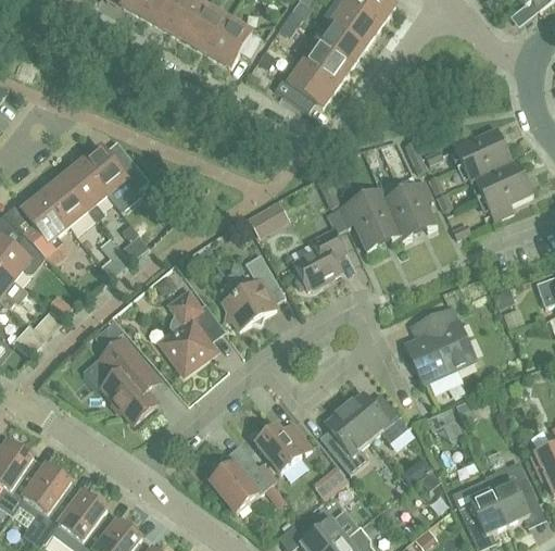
[(144,17),(154,0),(125,0),(122,5),(144,17)]
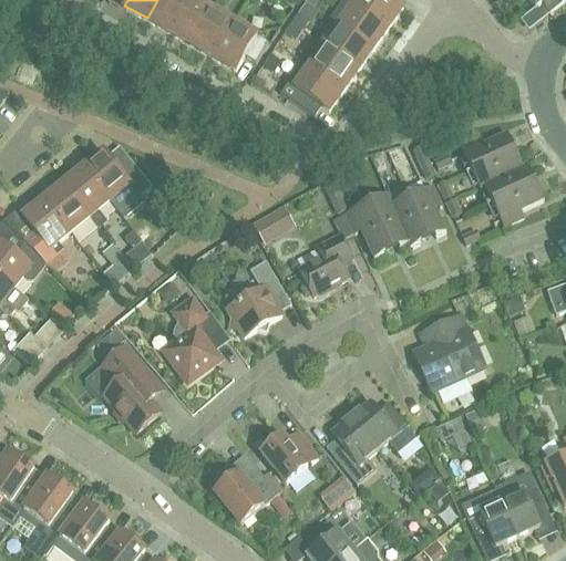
[(157,0),(147,18),(170,31),(186,0),(157,0)]
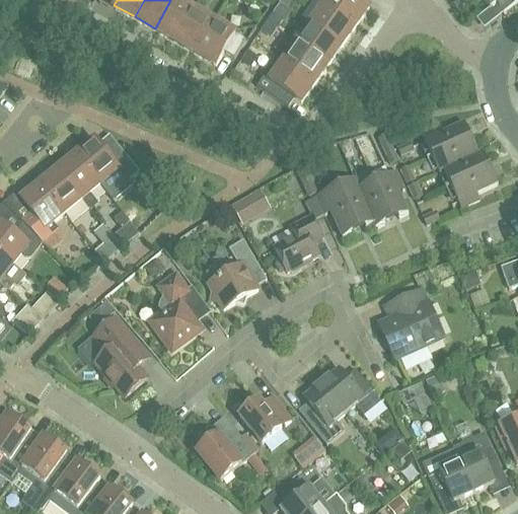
[(170,0),(155,28),(175,40),(194,7),(181,0),(170,0)]
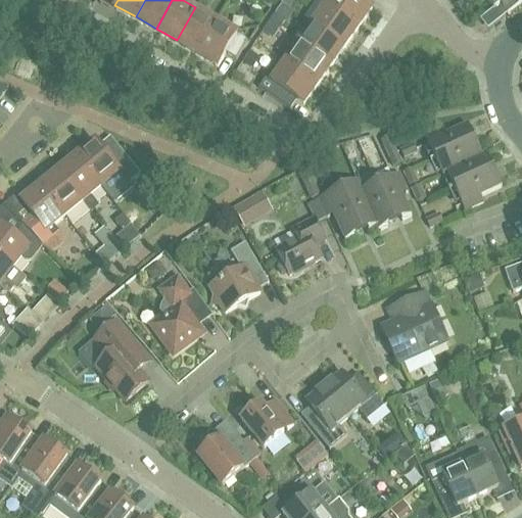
[(327,0),(326,2),(358,25),(372,5),(364,0),(327,0)]
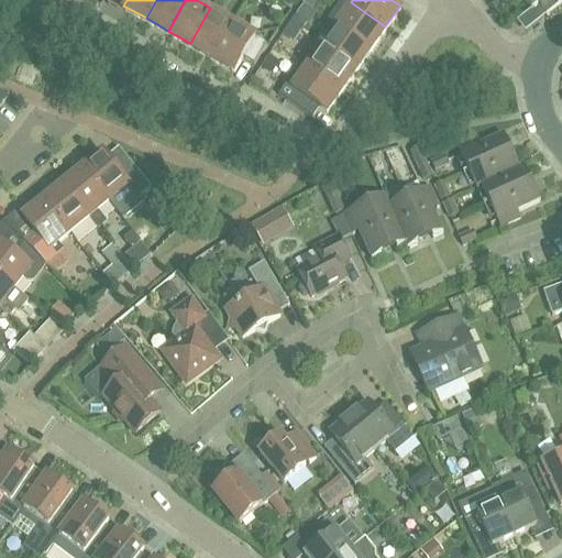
[(526,0),(531,7),(536,3),(540,3),(546,11),(558,0),(526,0)]
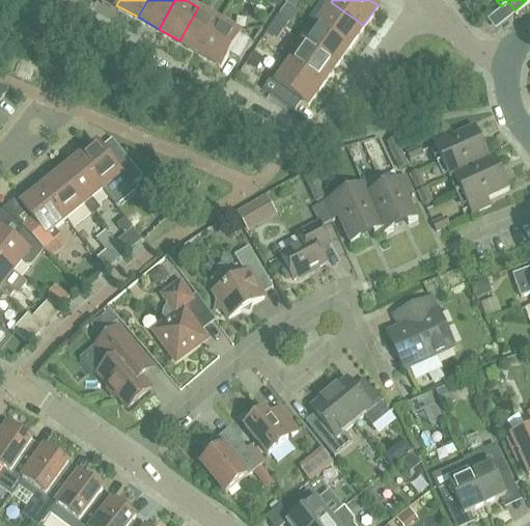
[(363,25),(331,2),(317,22),(350,45),(363,25)]
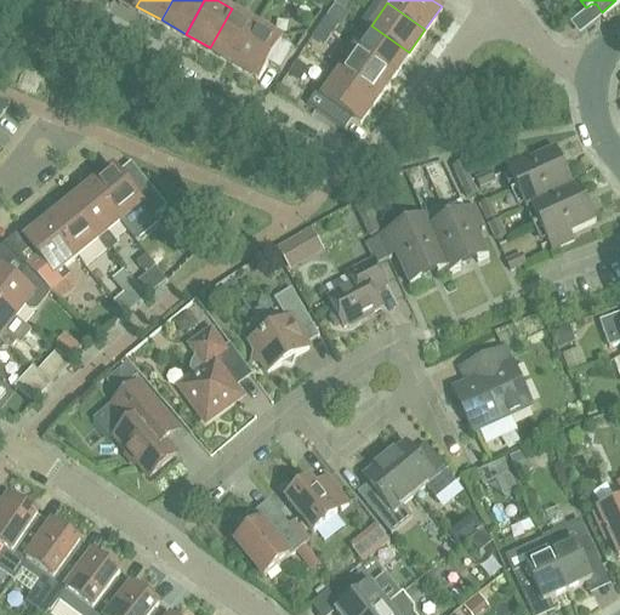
[(232,9),(210,47),(233,62),(256,22),(232,9)]
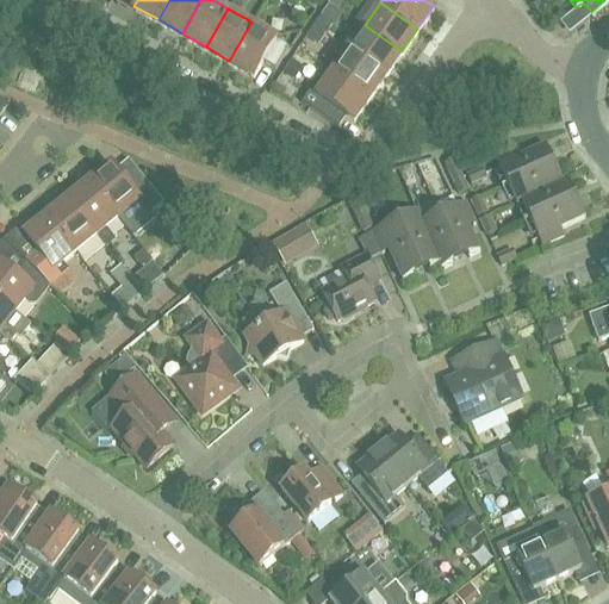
[(314,22),(325,30),(333,20),(321,12),(314,22)]
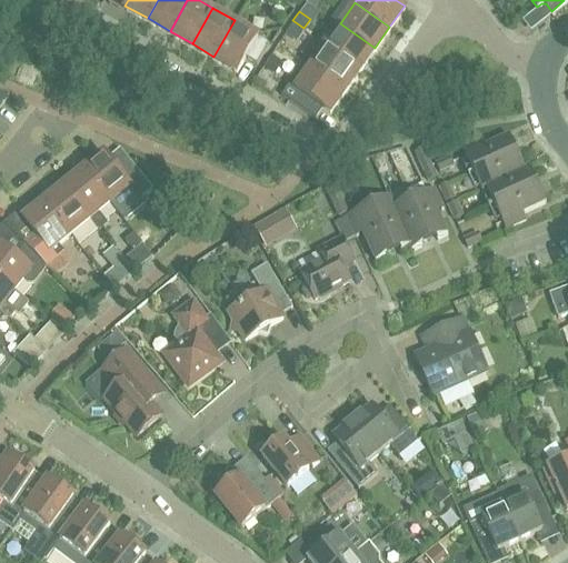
[(257,33),(235,20),(213,57),(237,69),(257,33)]
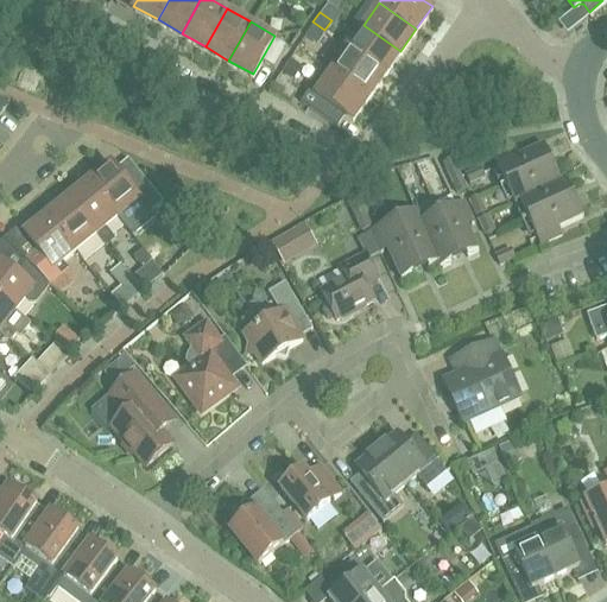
[(324,30),(313,21),(305,32),(317,40),(324,30)]
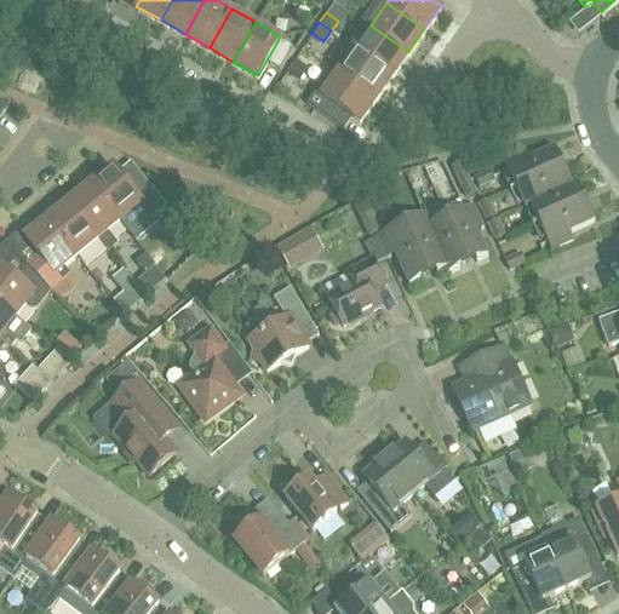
[(371,26),(355,47),(393,74),(408,52),(371,26)]
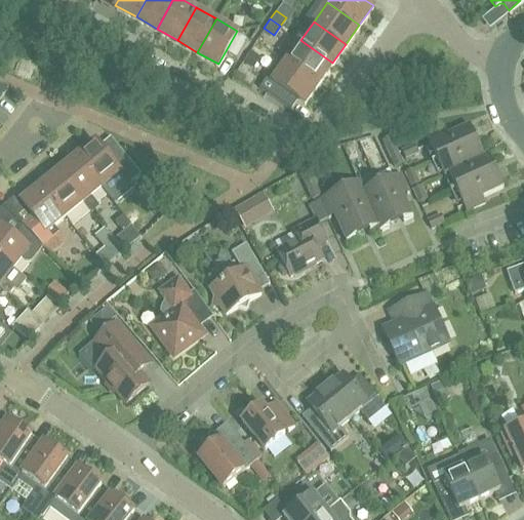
[(300,40),(287,60),(318,82),(332,63),(300,40)]
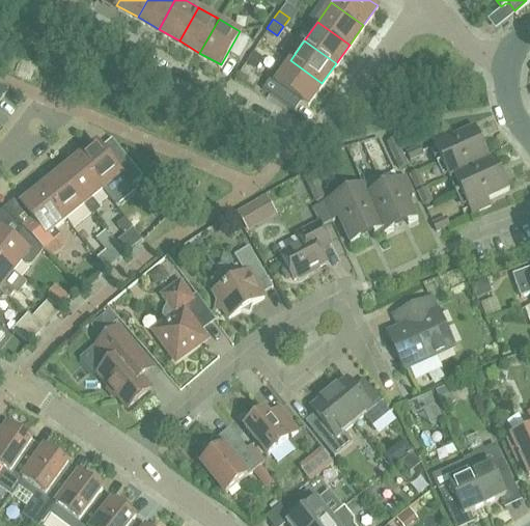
[(322,83),(290,60),(282,72),(275,66),(262,85),(294,108),(301,98),(308,103),(322,83)]
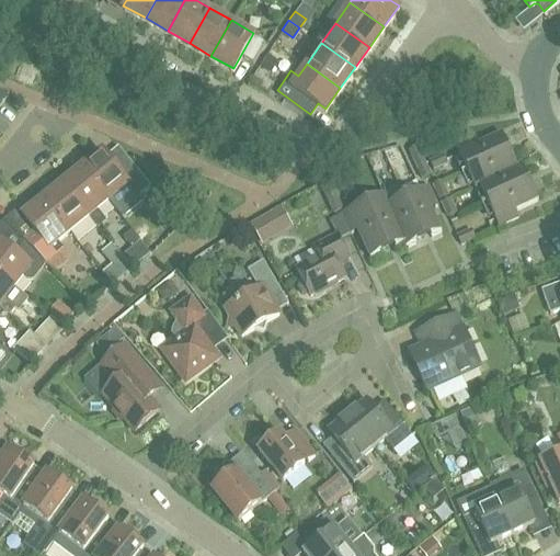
[(467,169),(510,147),(502,131),(459,150),(467,169)]
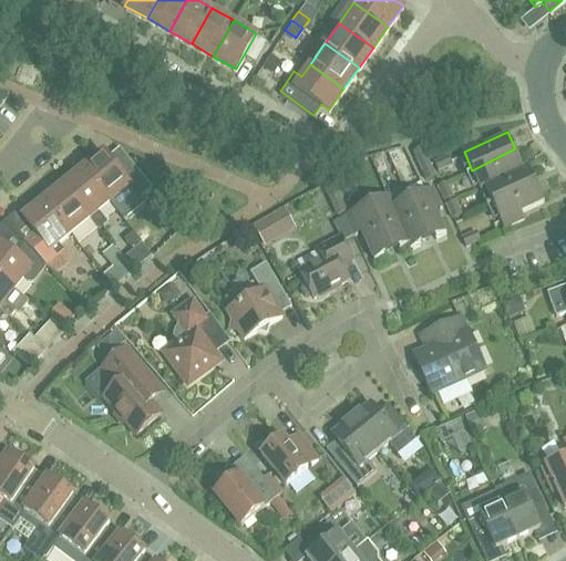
[(435,172),(422,143),(412,148),(425,177),(435,172)]
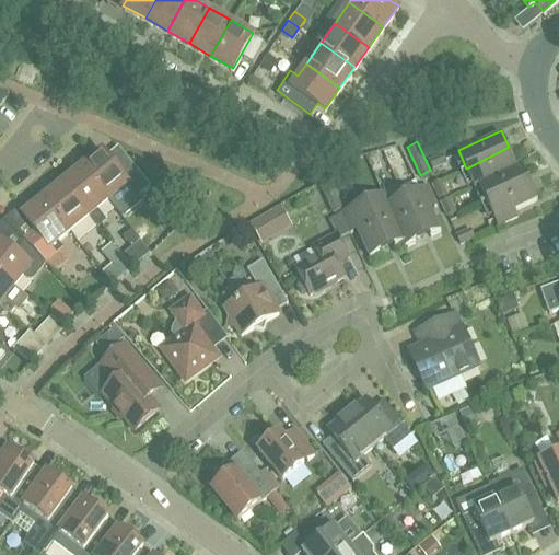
[(516,163),(509,147),(466,169),(474,185),(479,183),(516,163)]
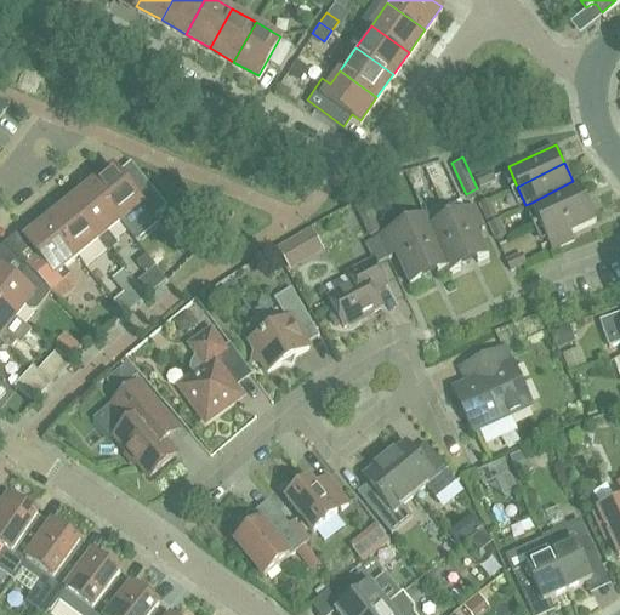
[(113,165),(91,182),(120,218),(141,200),(152,215),(166,203),(142,172),(129,183),(113,165)]
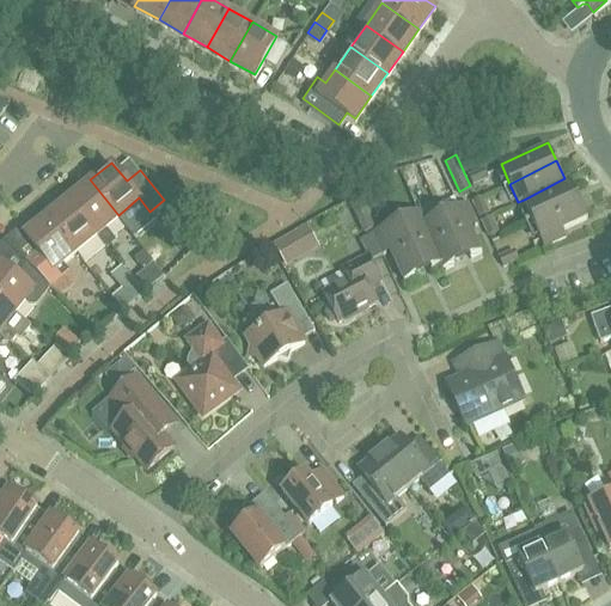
[(489,175),(483,164),(468,171),(472,182),(489,175)]
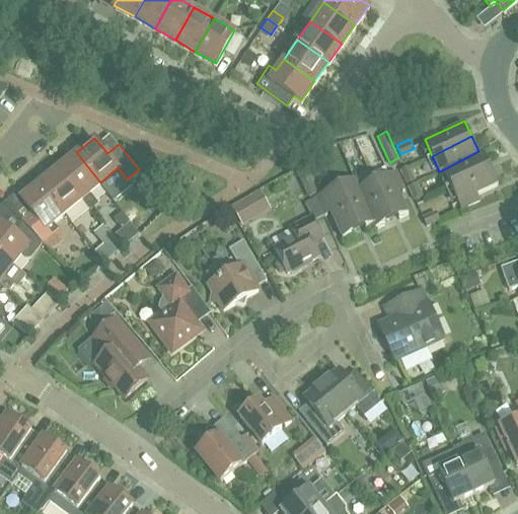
[(478,151),(444,169),(451,184),(491,165),(483,149),(478,151)]
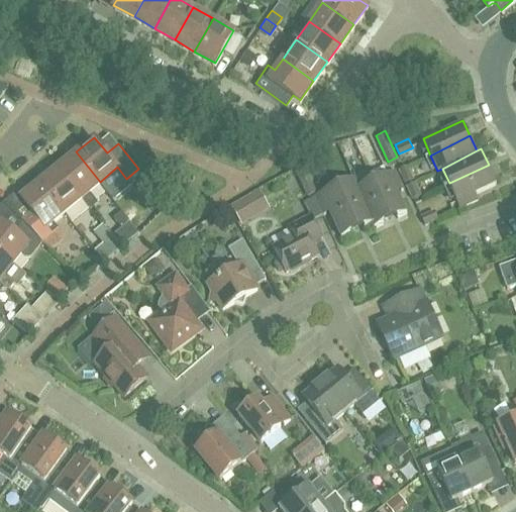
[(100,182),(76,151),(58,167),(82,196),(90,206),(98,200),(89,190),(100,182)]
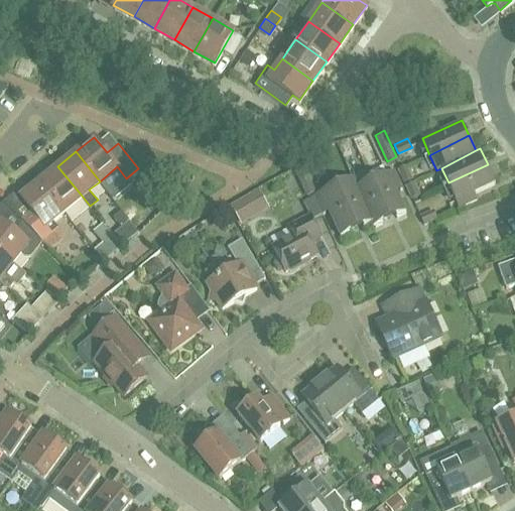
[(412,176),(406,162),(397,166),(403,179),(412,176)]
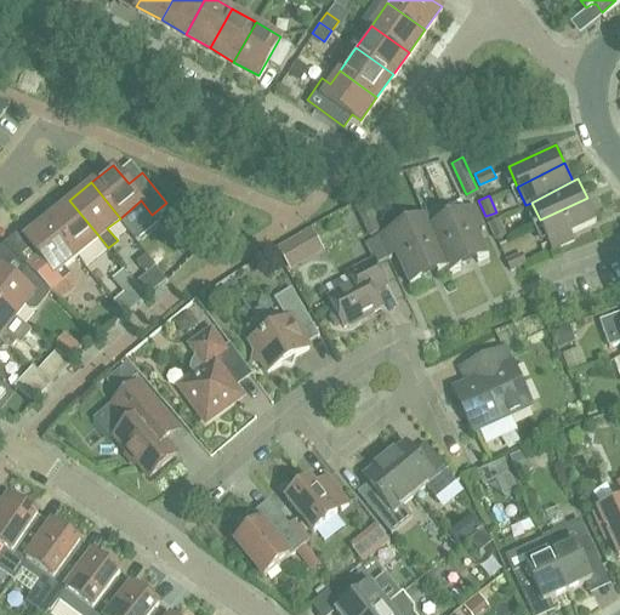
[(359,209),(368,204),(364,197),(356,200),(359,209)]
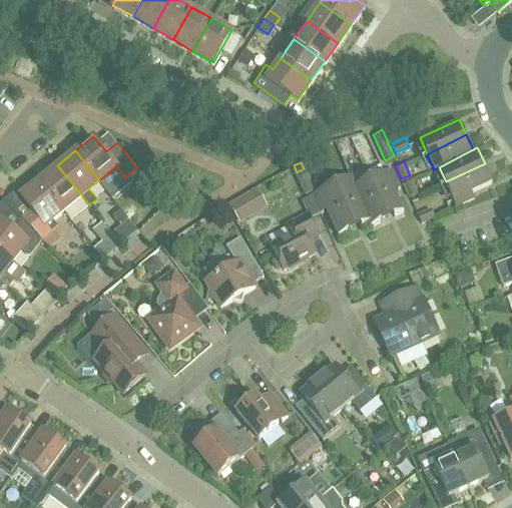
[(492,179),(485,163),(446,181),(453,197),(492,179)]
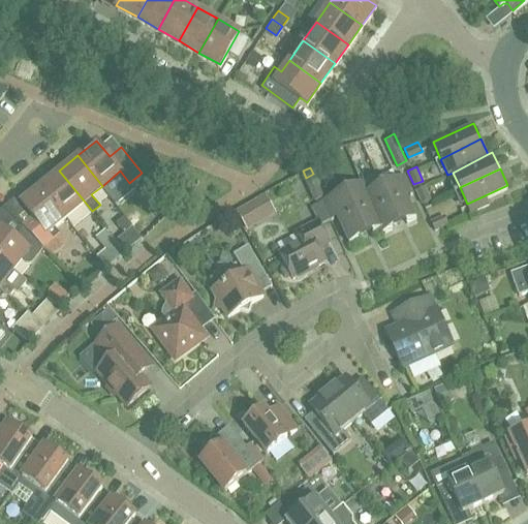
[(59,171),(40,185),(65,215),(84,201),(59,171)]
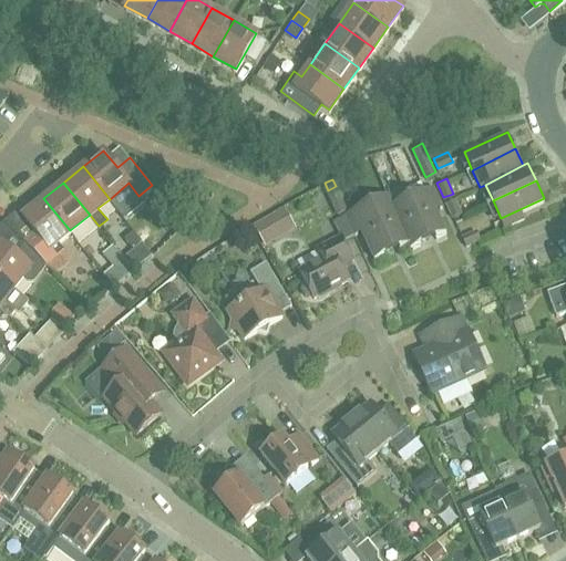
[(336,186),(328,190),(331,197),(339,194),(336,186)]
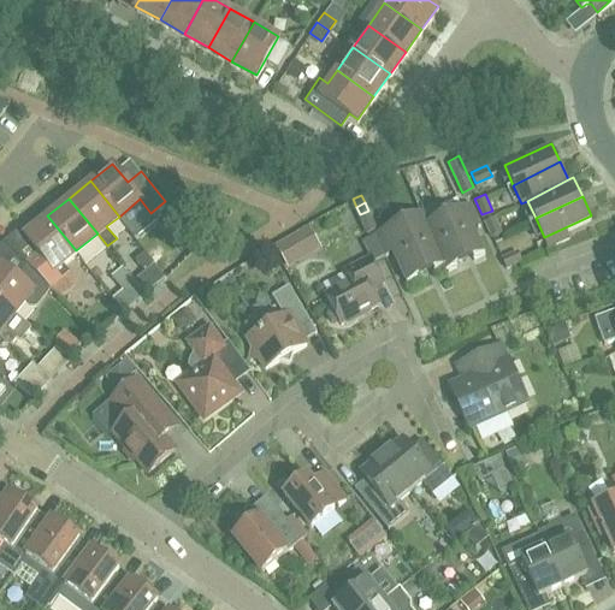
[(462,203),(444,212),(466,259),(484,250),(462,203)]
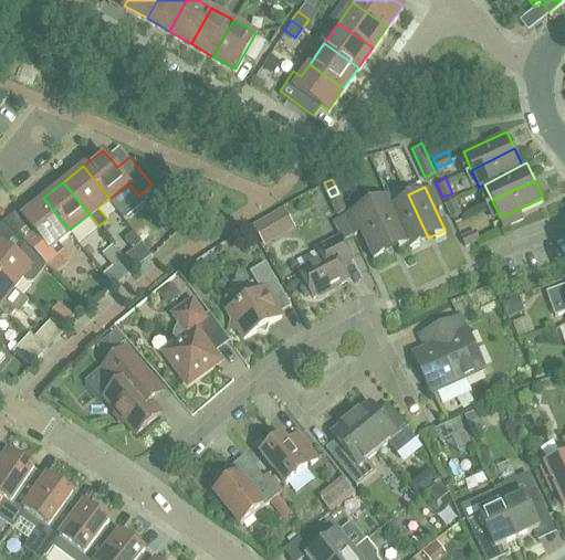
[(387,192),(368,200),(390,249),(408,241),(391,202),(387,192)]
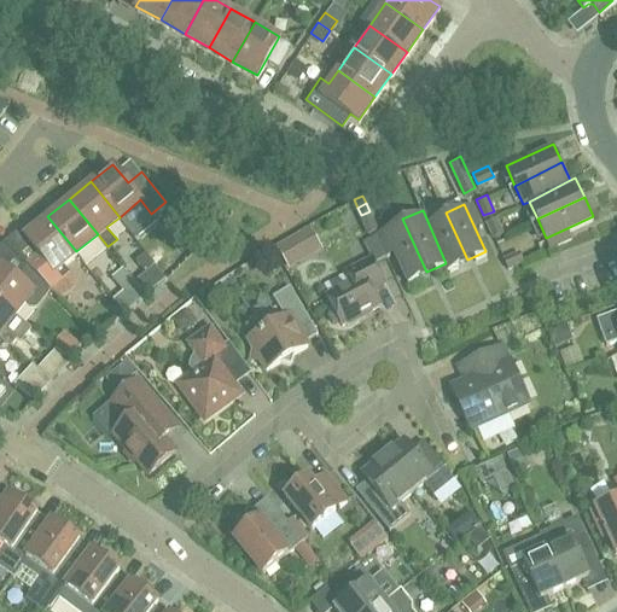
[(370,211),(361,215),(365,223),(373,219),(370,211)]
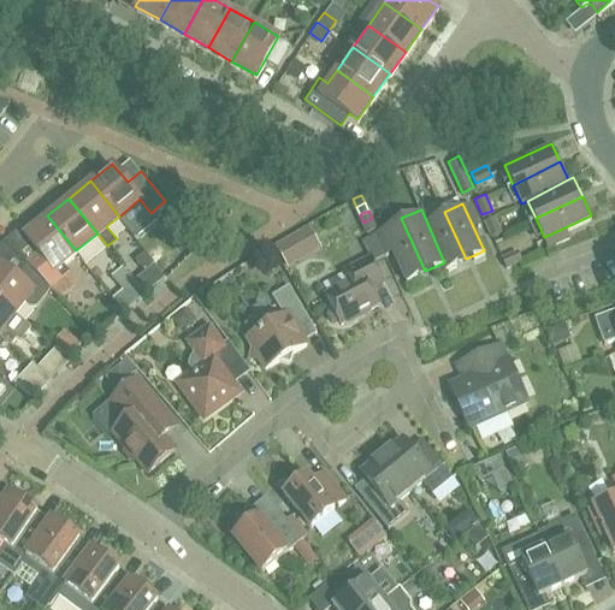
[(444,212),(426,220),(444,262),(447,268),(466,259),(444,212)]
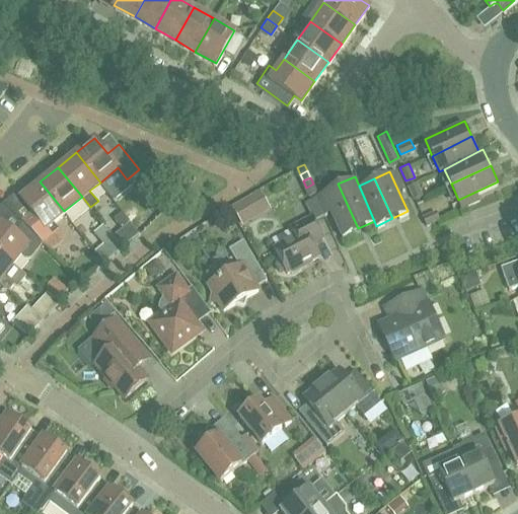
[(423,194),(417,179),(408,184),(414,198),(423,194)]
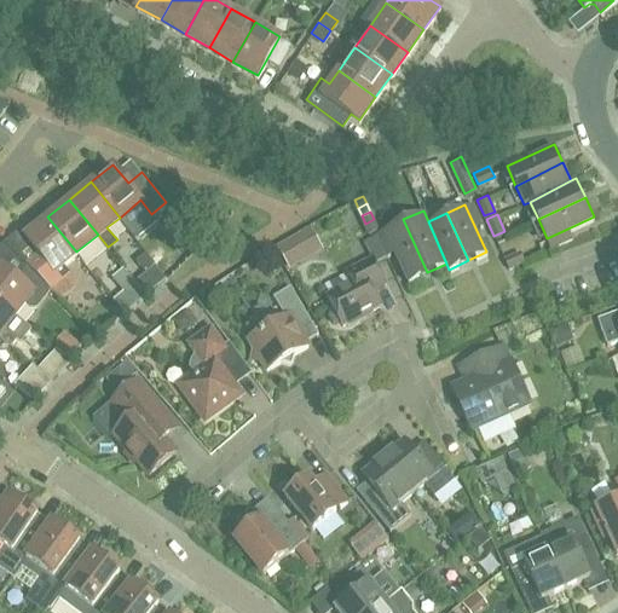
[(76,252),(47,217),(26,235),(39,252),(27,262),(50,285),(69,269),(64,262),(76,252)]
